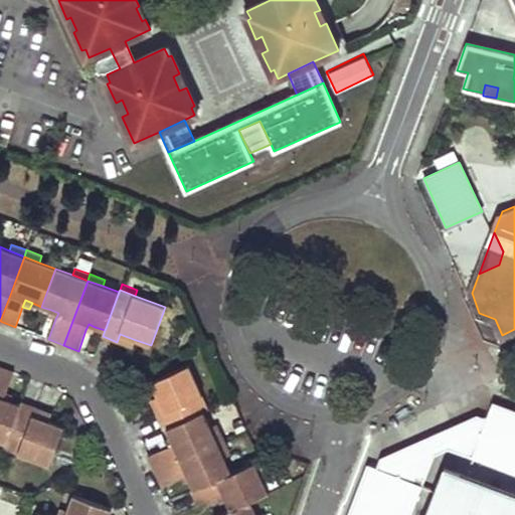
[(49,316),(55,319),(58,313),(51,310),(49,316)]
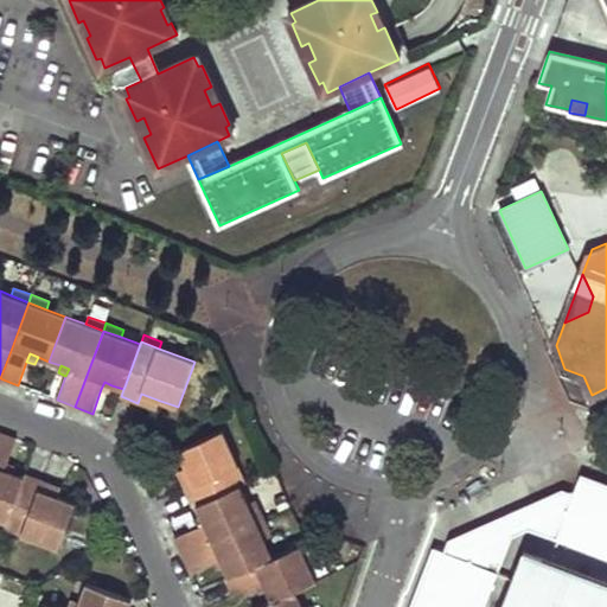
[(104,382),(101,389),(109,393),(112,385),(104,382)]
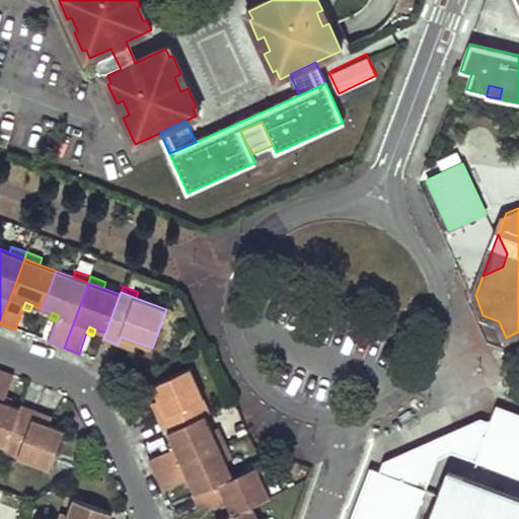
[(137,343),(121,337),(118,345),(134,351),(137,343)]
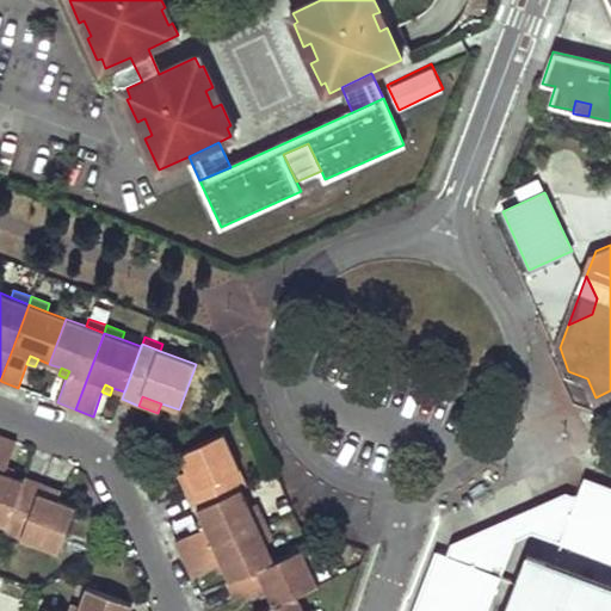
[(223,433),(179,454),(187,470),(195,488),(186,492),(193,510),(197,508),(241,488),(247,485),(223,433)]
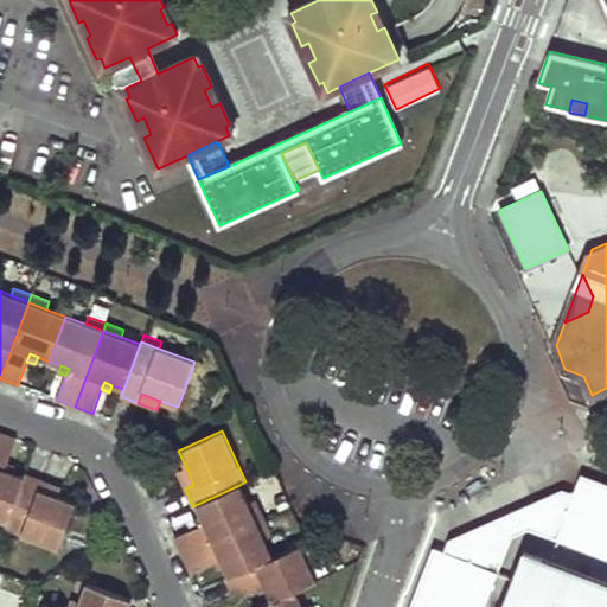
[(0,432),(0,518),(6,522),(24,477),(12,473),(5,470),(7,464),(16,439),(0,432)]
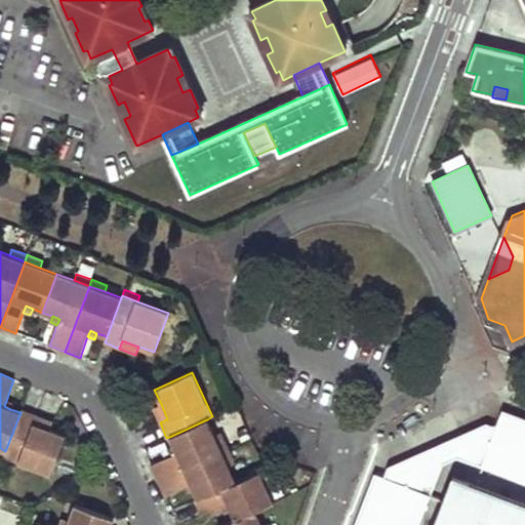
[(13,403),(6,401),(4,406),(10,409),(13,403)]
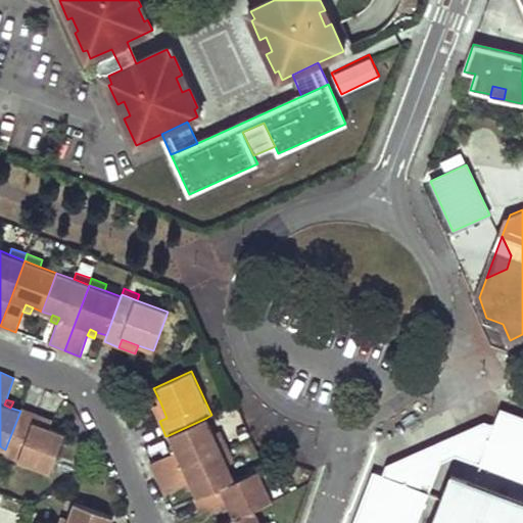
[(160,402),(152,407),(159,421),(167,418),(160,402)]
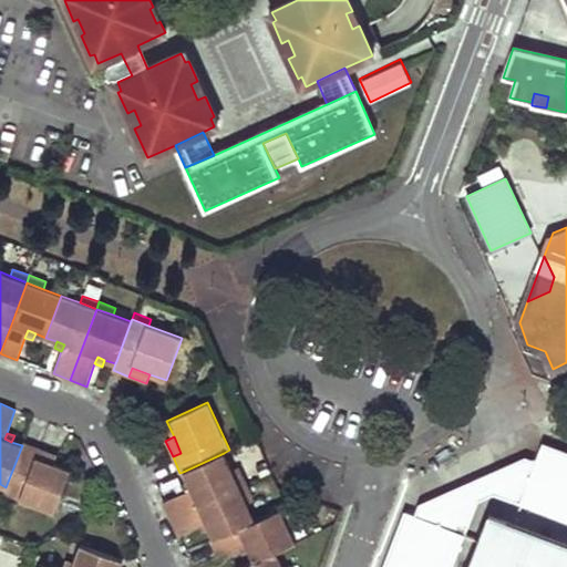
[(23,442),(22,445),(6,487),(4,493),(54,512),(70,470),(53,463),(35,457),(39,449),(23,442)]
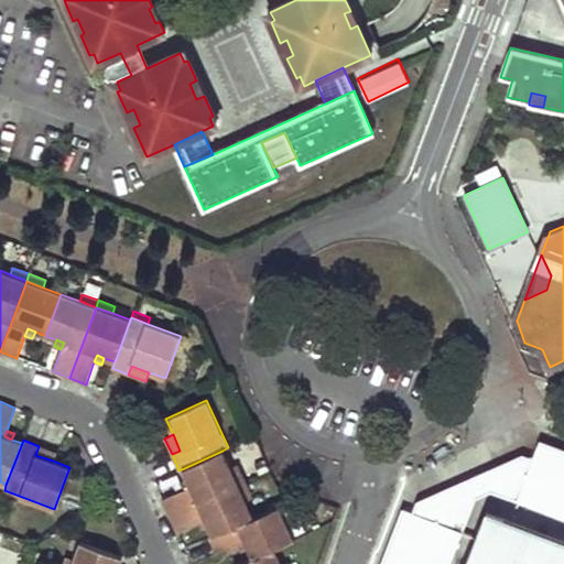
[(563,517),(563,452),(539,442),(532,459),(522,455),(496,468),(502,483),(521,489),(517,499),(563,517)]
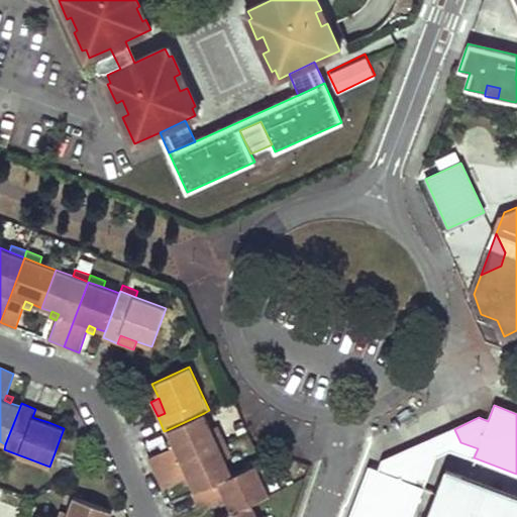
[(52,415),(35,409),(32,417),(48,422),(52,415)]
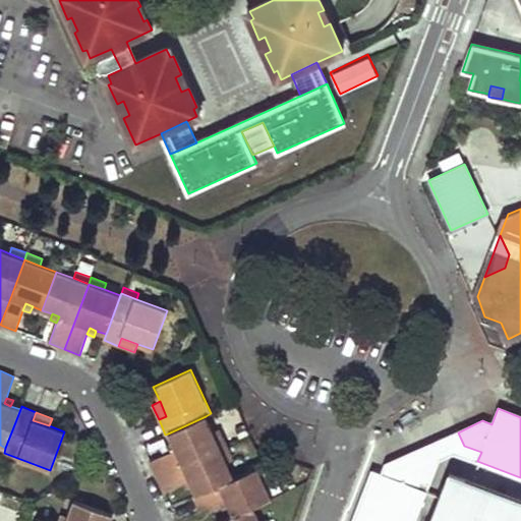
[(206,416),(168,433),(172,443),(175,449),(169,452),(149,461),(156,476),(220,447),(213,432),(206,416)]
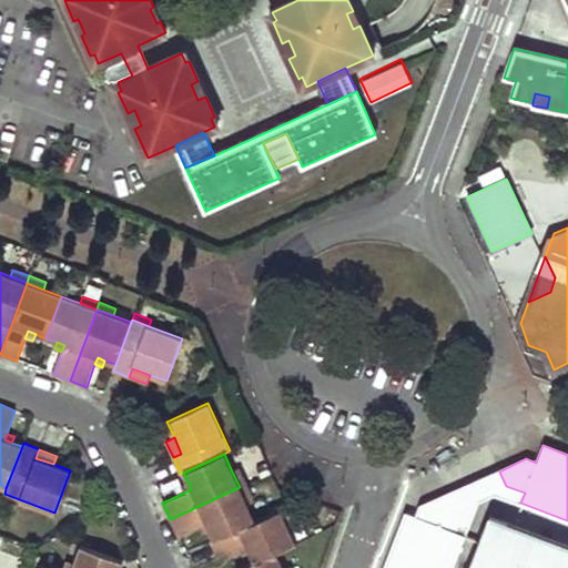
[(239,468),(232,472),(240,487),(246,484),(239,468)]
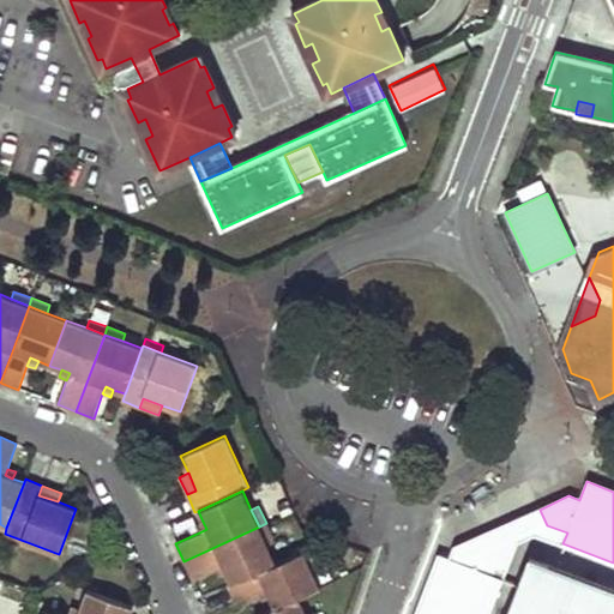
[(540,510),(483,535),(491,551),(483,571),(503,578),(516,542),(535,534),(563,543),(567,533),(547,525),(540,510)]
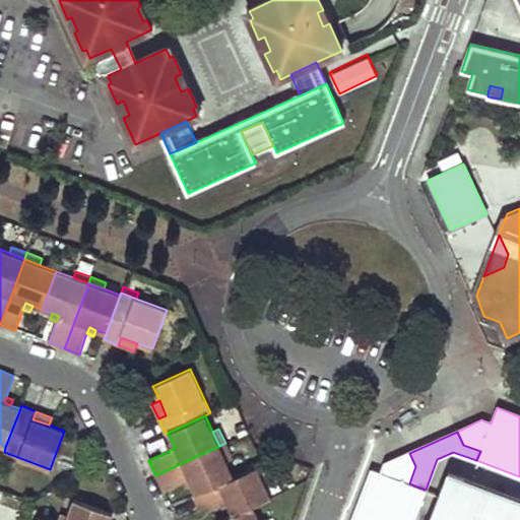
[(175,448),(172,442),(166,444),(169,451),(175,448)]
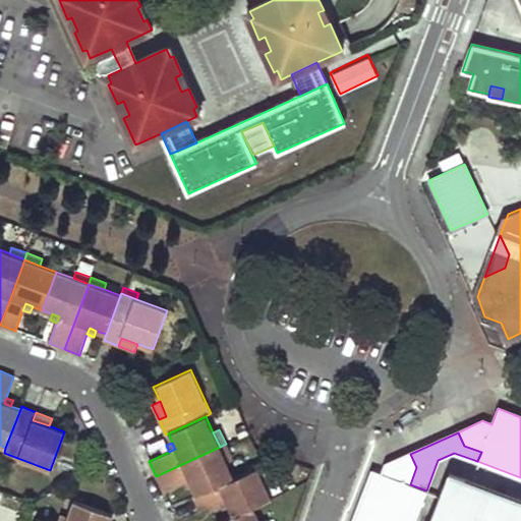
[(232,459),(226,444),(220,447),(226,462),(232,459)]
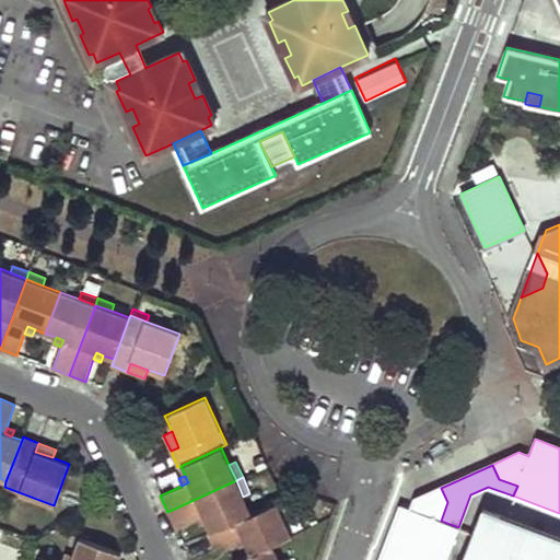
[(175,527),(196,518),(202,515),(206,522),(210,532),(251,514),(243,497),(236,480),(167,512),(175,527)]
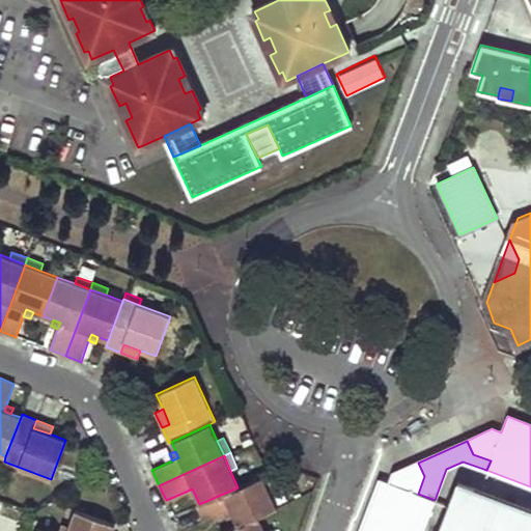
[(530,530),(530,511),(457,483),(439,530),(422,530),(435,500),(418,494),(424,476),(418,463),(394,473),(390,482),(381,479),(361,530),(530,530)]
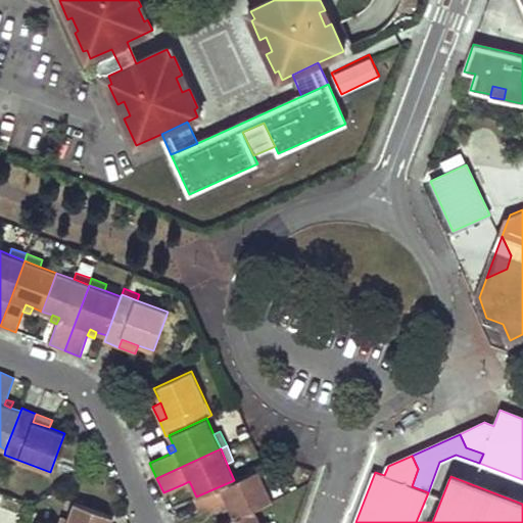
[(264,467),(257,470),(265,484),(271,481),(264,467)]
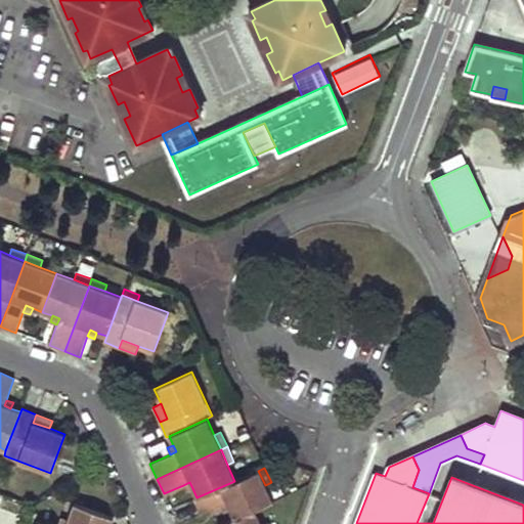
[(258,471),(234,481),(197,497),(194,498),(201,514),(221,506),(227,503),(230,509),(234,519),(254,510),(272,501),(265,485),(258,471)]
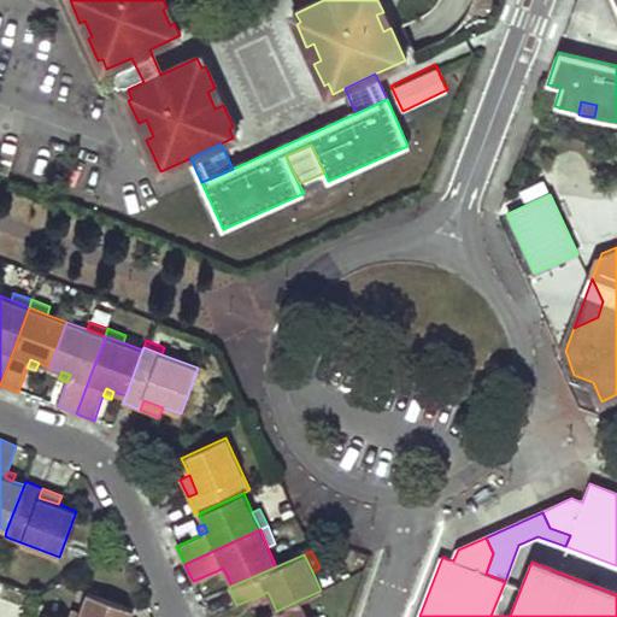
[(223,568),(216,571),(219,579),(227,575),(223,568)]
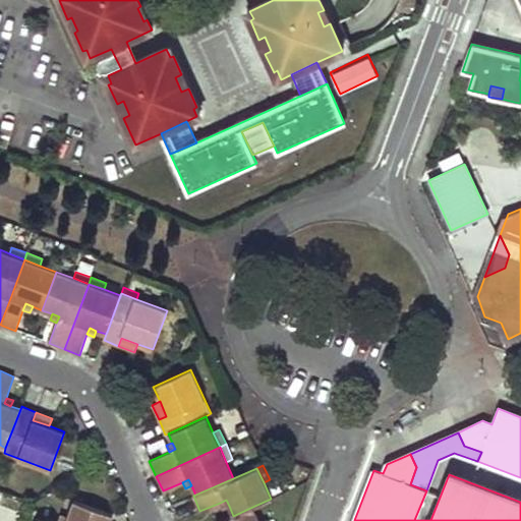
[(67,517),(65,520),(110,520),(113,515),(74,500),(67,517)]
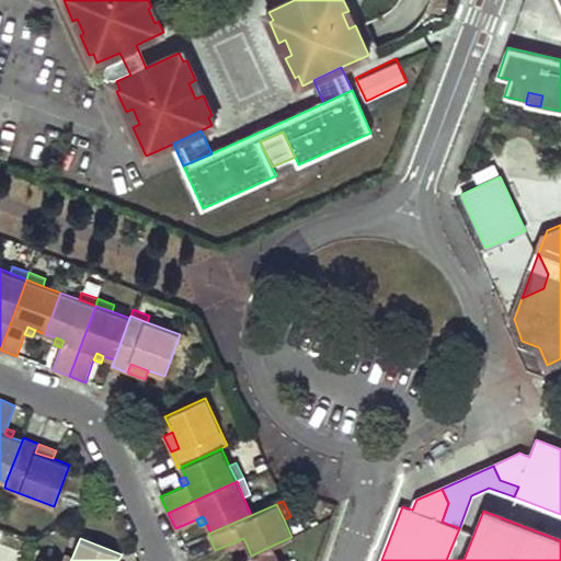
[(243,538),(237,541),(240,548),(247,545),(243,538)]
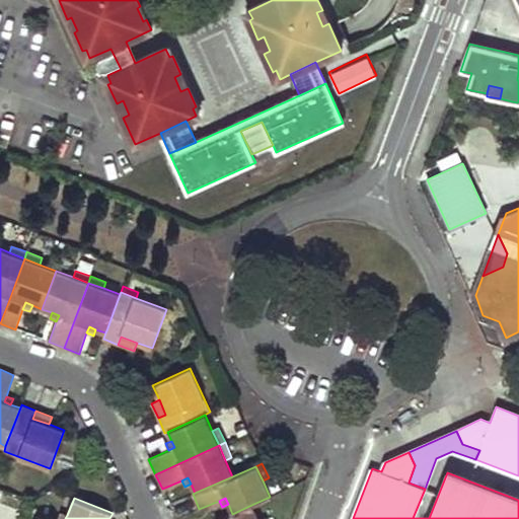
[(257,518),(251,505),(232,514),(220,518),(257,518)]
